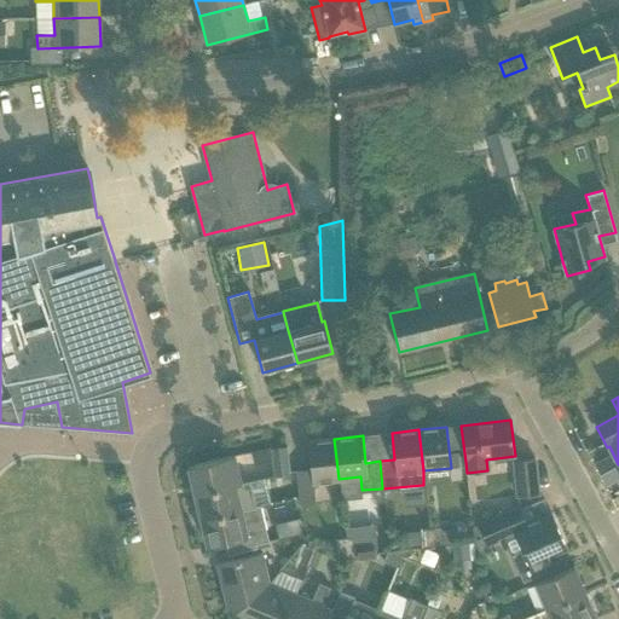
[(339,479),(334,439),(308,441),(311,469),(296,470),(300,507),(316,505),(313,482),(339,479)]
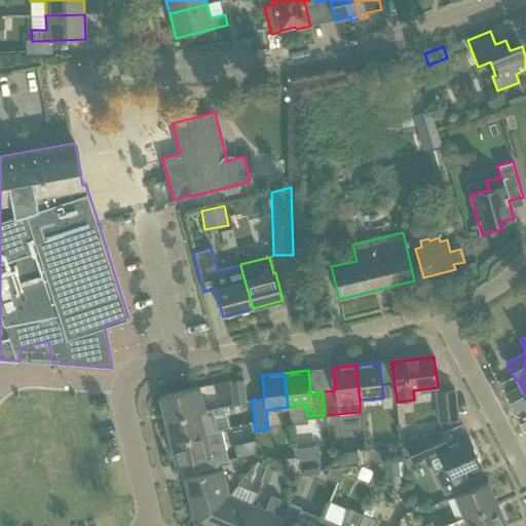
[(230,382),(231,398),(245,397),(242,380),(230,382)]
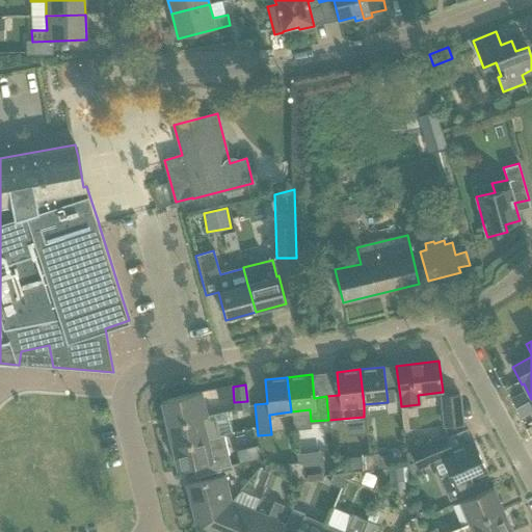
[(166,400),(171,423),(173,424),(207,416),(202,392),(166,400)]
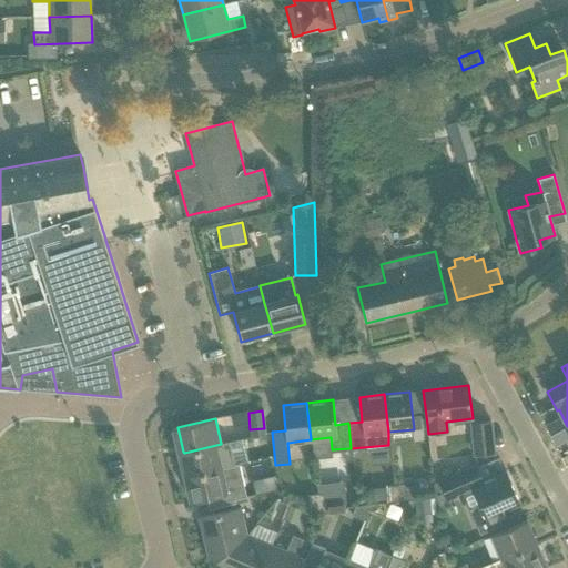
[(472,423),(475,456),(494,454),(490,421),(472,423)]
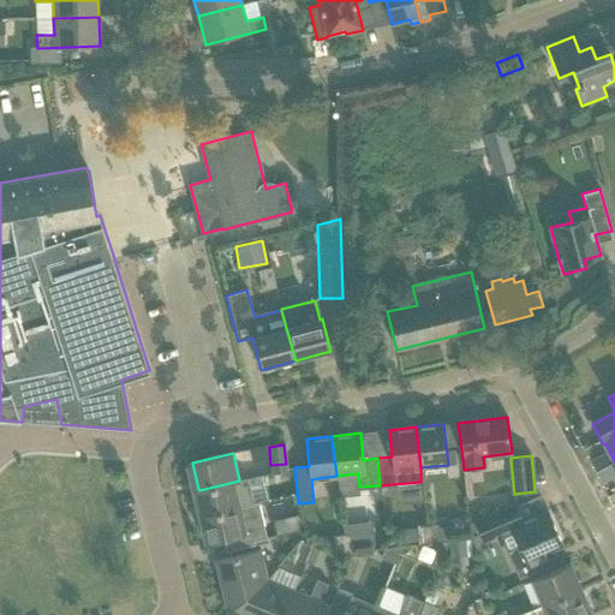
[(286,464),(270,465),(272,476),(287,473),(286,464)]
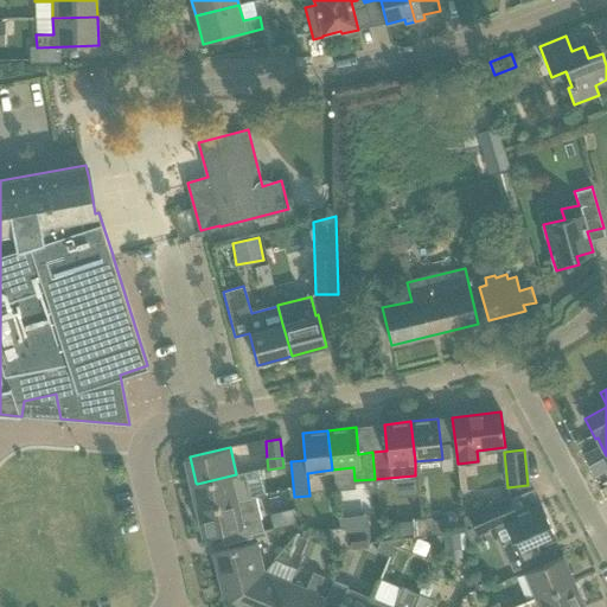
[(191,484),(197,510),(250,498),(250,497),(244,473),(236,475),(236,474),(197,484),(196,483),(191,484)]
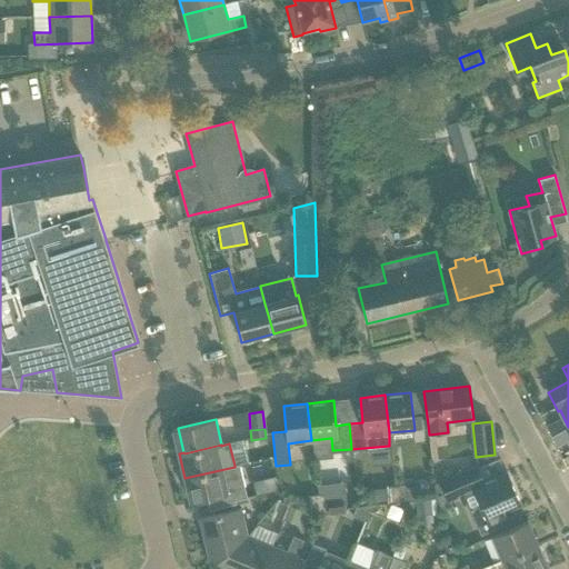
[(235,467),(185,478),(190,502),(208,498),(209,505),(220,501),(222,508),(236,505),(235,501),(247,498),(239,465),(235,466),(235,467)]
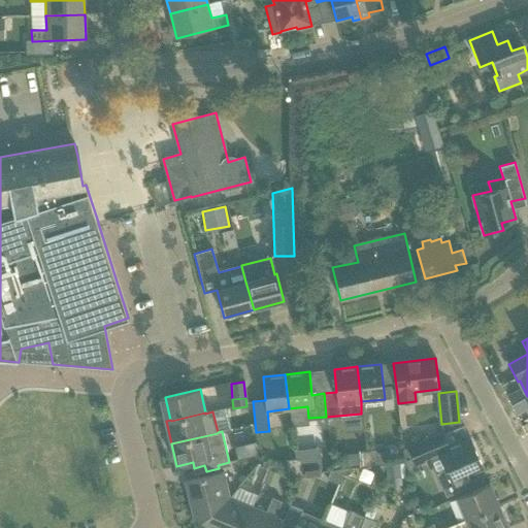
[(425,441),(406,449),(414,466),(438,455),(444,468),(435,472),(447,497),(467,489),(463,482),(470,479),(468,473),(483,467),(470,438),(450,447),(443,433),(425,441)]
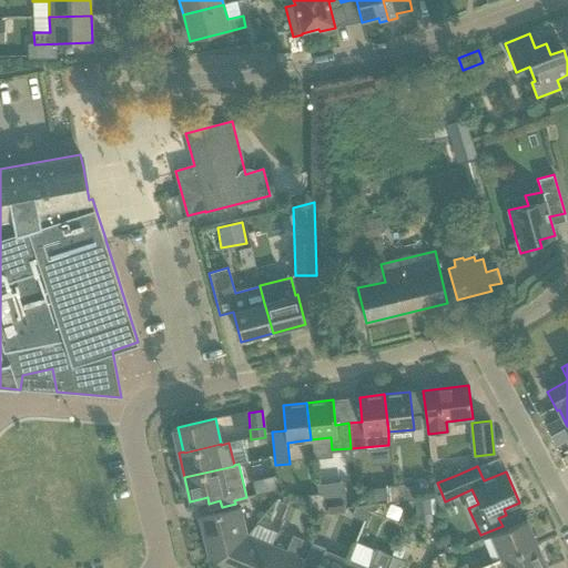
[(403,485),(394,486),(395,503),(405,501),(403,485)]
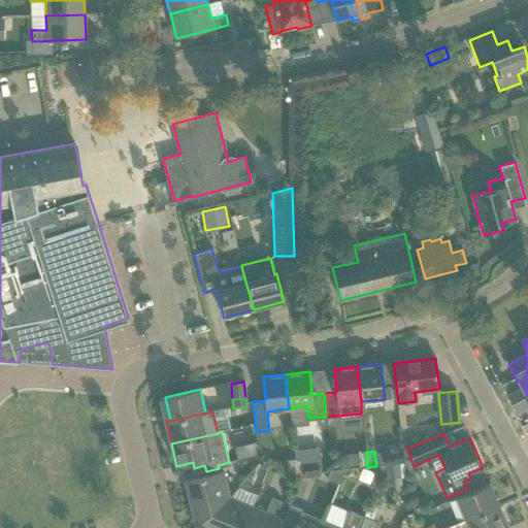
[(367,467),(366,452),(357,453),(359,468),(367,467)]
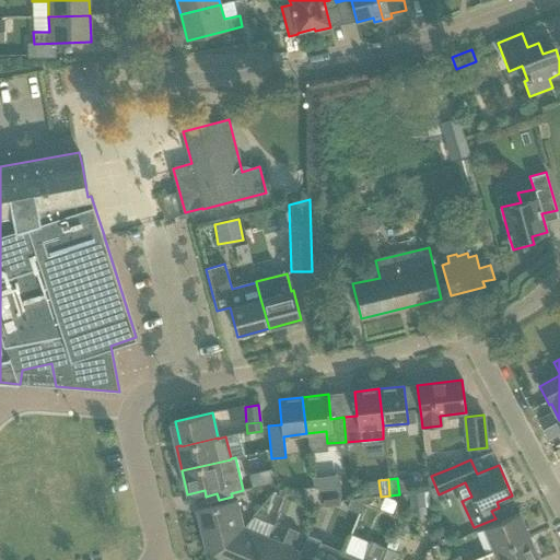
[(322,487),(312,488),(314,504),(323,503),(322,487)]
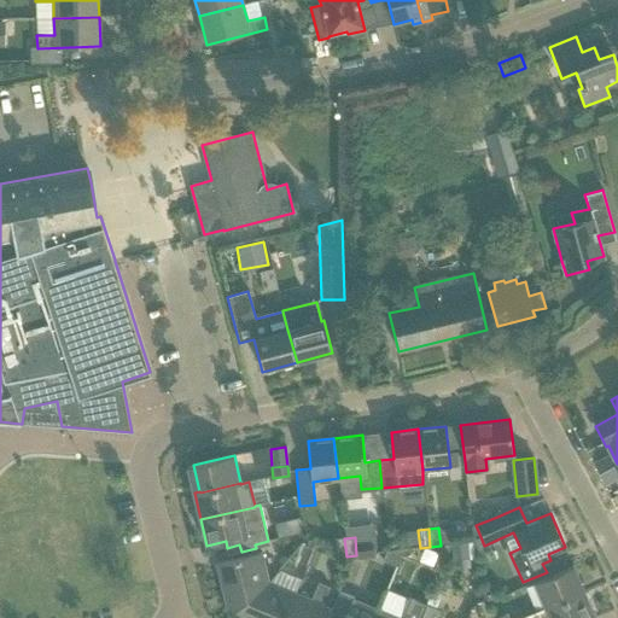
[(347,557),(344,538),(334,540),(337,557),(347,557)]
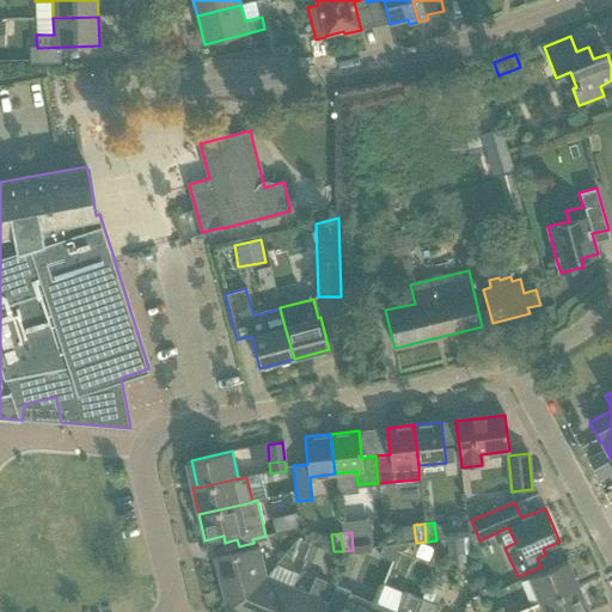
[(463,538),(447,539),(448,555),(465,554),(463,538)]
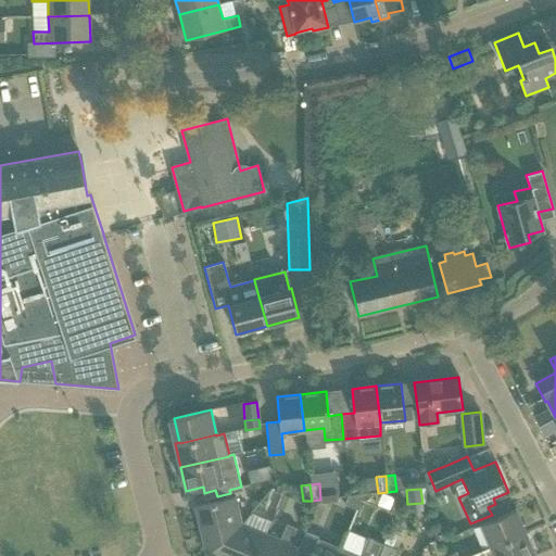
[(275,513),(277,508),(282,494),(270,490),(264,508),(275,513)]
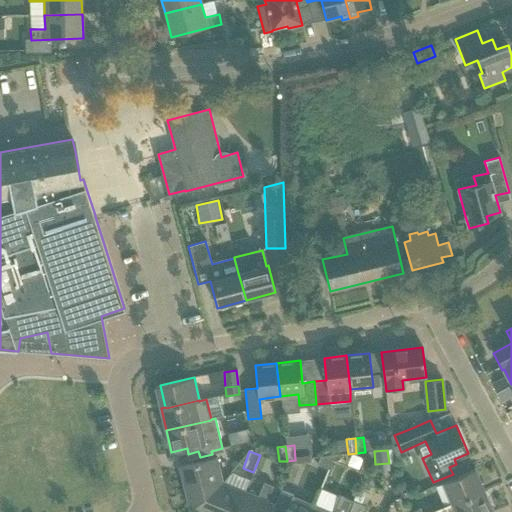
[(260,455),(255,468),(266,472),(271,459),(260,455)]
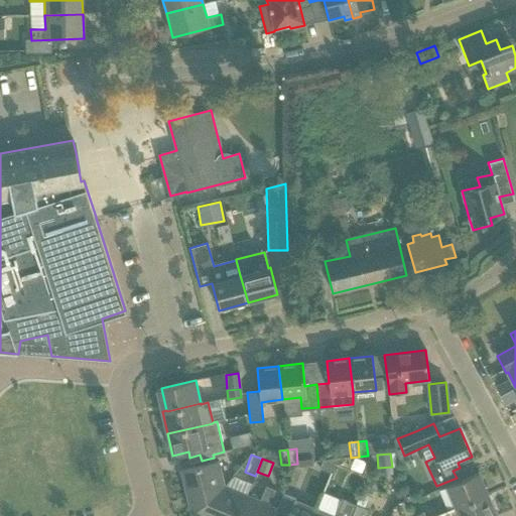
[(181,470),(191,514),(202,505),(224,488),(218,462),(181,470)]
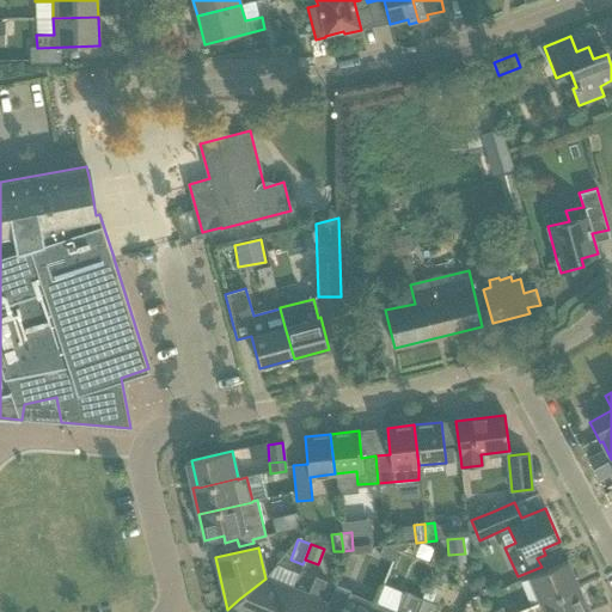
[(348,557),(342,573),(352,576),(357,561),(348,557)]
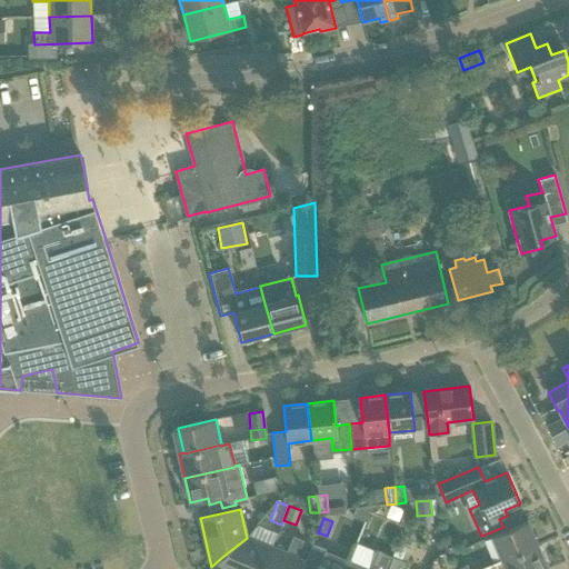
[(492,536),(501,558),(537,542),(528,521),(492,536)]
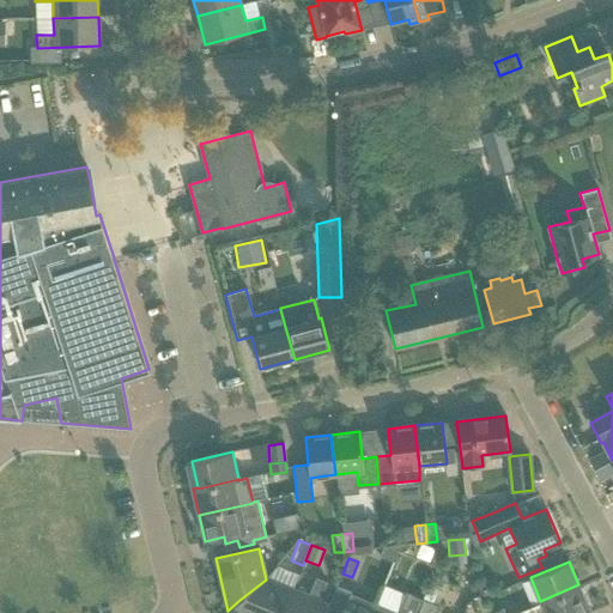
[(293,590),(284,612),(315,612),(327,583),(315,578),(308,596),(293,590)]
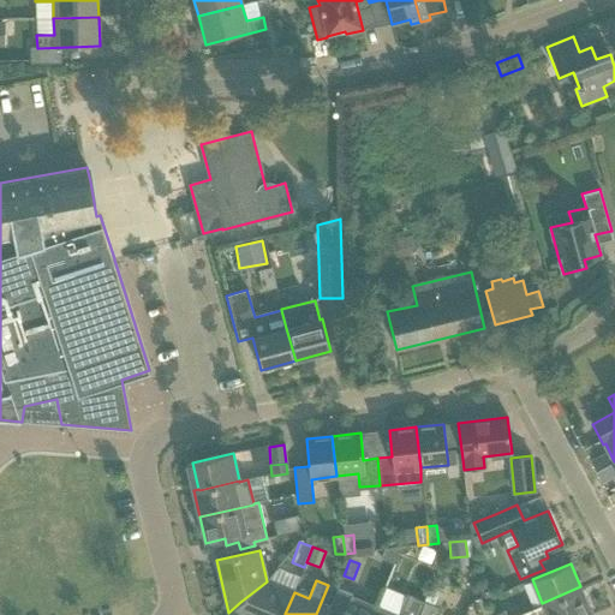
[(228,613),(234,614),(285,614),(294,592),(267,581),(240,602),(228,613)]
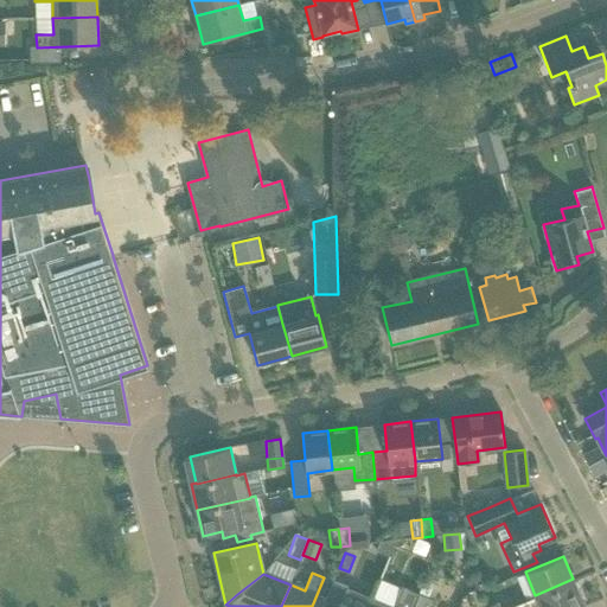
[(580,606),(585,605),(573,579),(535,595),(510,606),(580,606)]
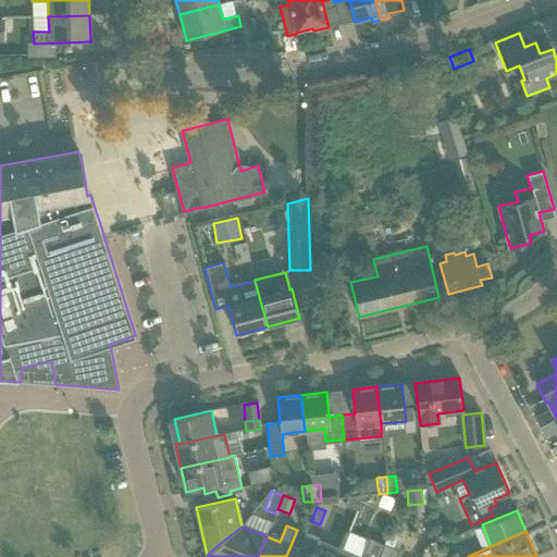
[(319,556),(312,555),(319,540),(305,534),(295,556),(319,556)]
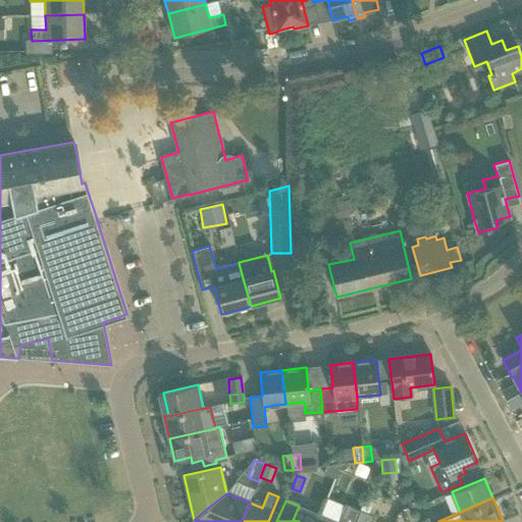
[(355,521),(359,513),(347,508),(341,521),(337,521),(319,514),(315,521),(355,521)]
